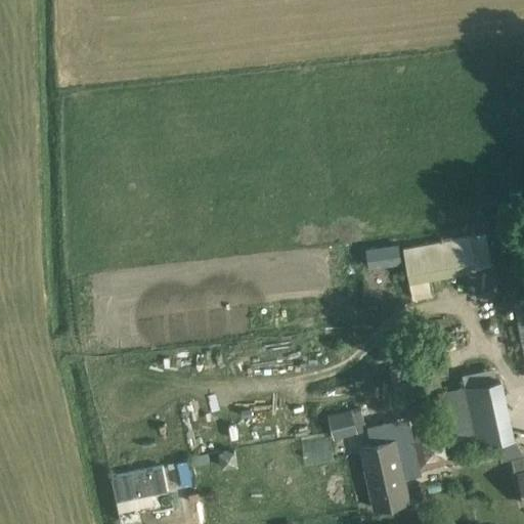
[(486,232),(403,247),(412,300),(432,296),(428,278),(491,267),(486,232)]
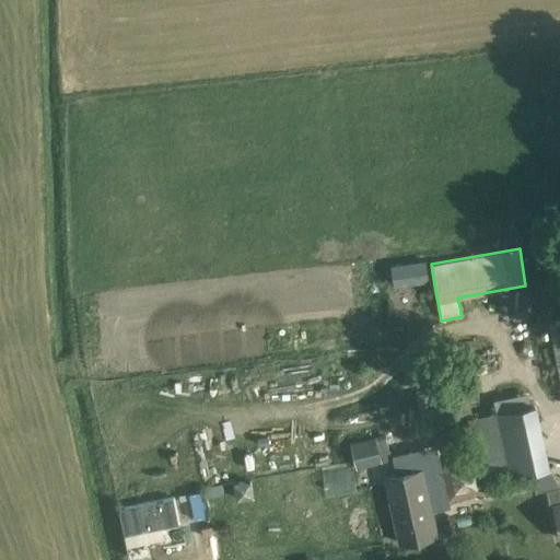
[(423,259),(391,264),(394,281),(426,277),(423,259)]
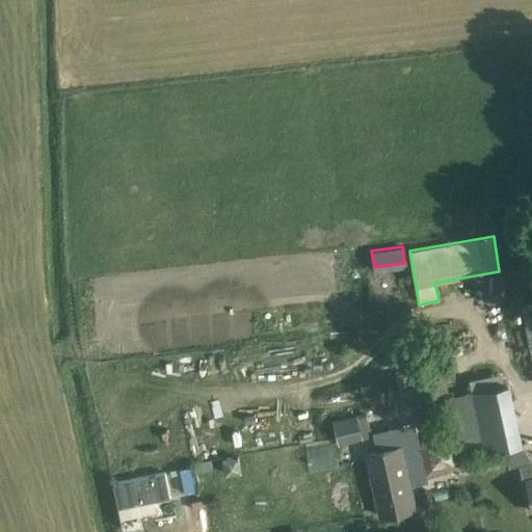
[(456,435),(420,442),(426,477),(462,469),(460,456),(504,447),(522,443),(523,443),(510,382),(448,396),(456,435)]
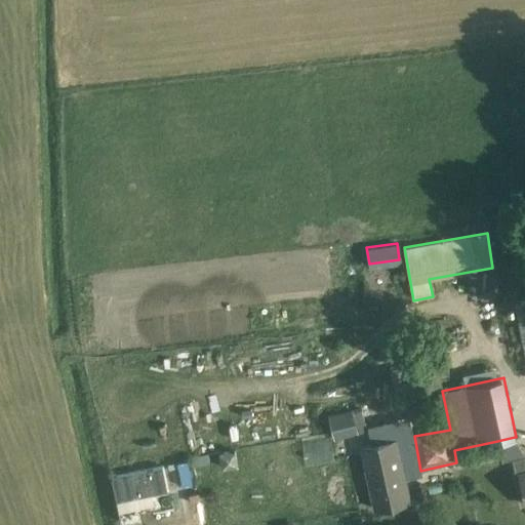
[(361,408),(330,416),(335,439),(366,432),(361,408)]
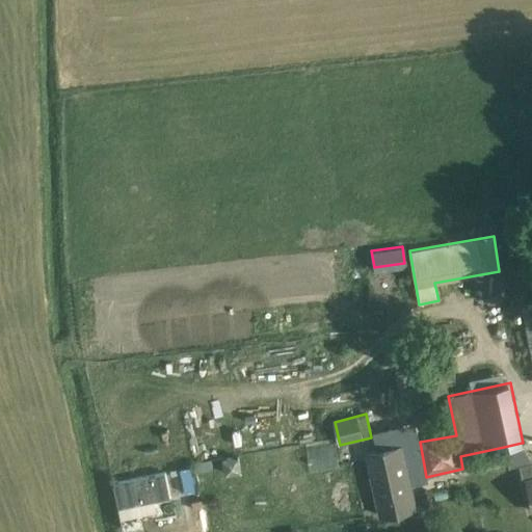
[(416,508),(401,446),(367,454),(380,516),(416,508)]
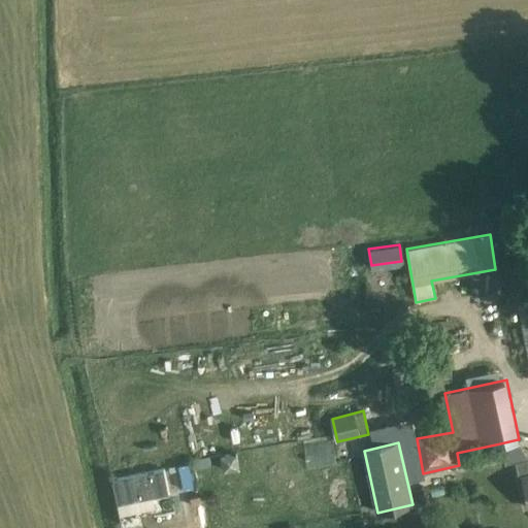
[(527,457),(515,461),(519,479),(523,477),(527,498),(527,457)]
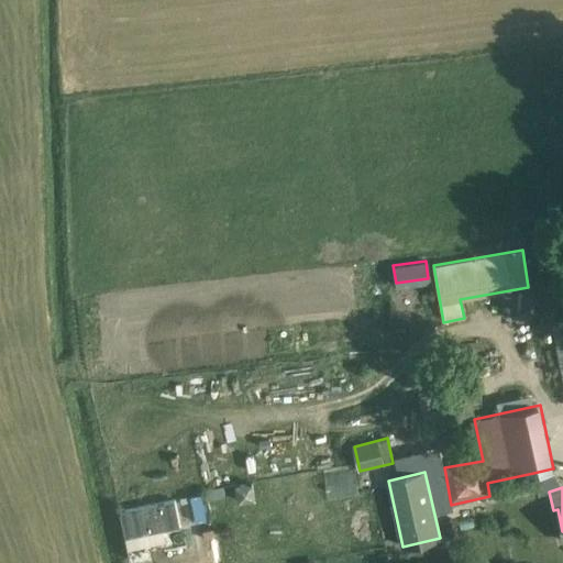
[(175,500),(120,512),(125,539),(180,527),(175,500)]
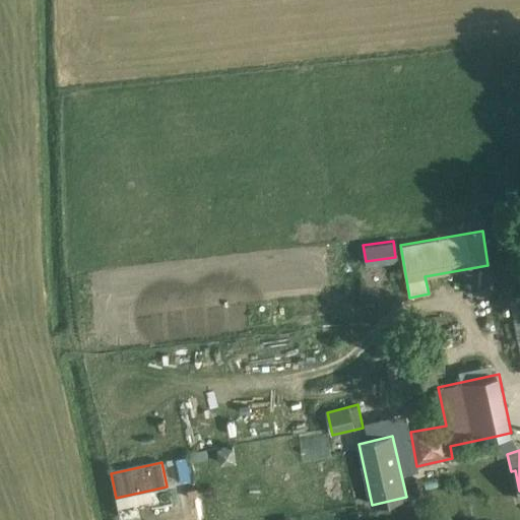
[(191,478),(171,482),(180,519),(189,519),(200,517),(191,478)]
